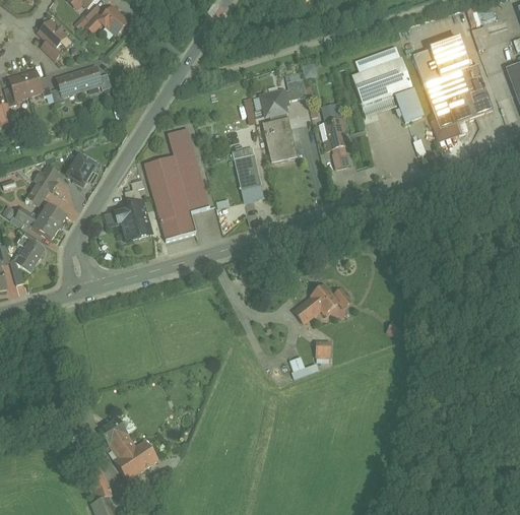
[(94,2),(83,13),(88,19),(96,10),(100,7),(94,2)]
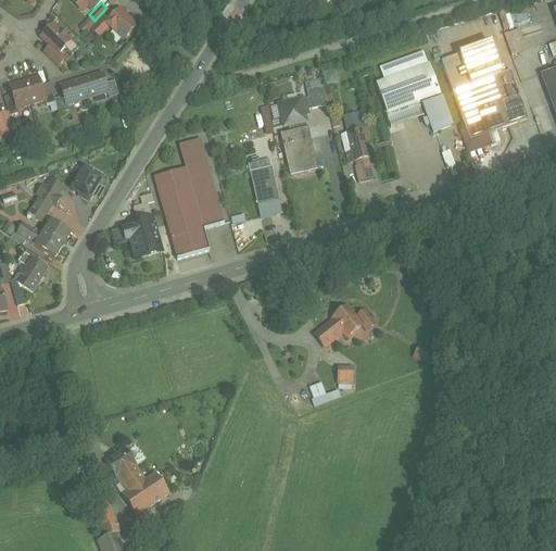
[(110,16),(106,20),(110,22),(108,24),(112,27),(113,26),(124,36),(137,22),(121,5),(110,16)]
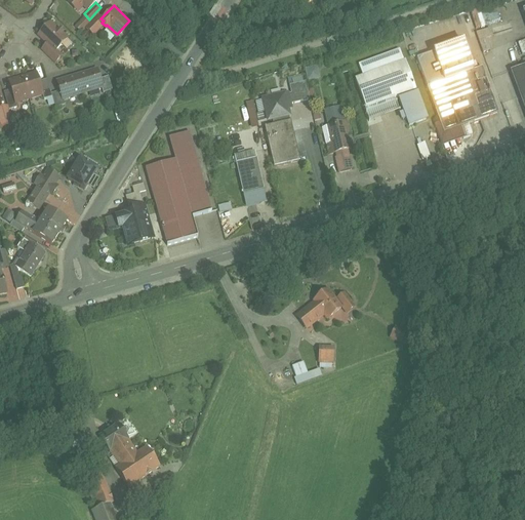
[(524,14),(524,62),(510,68),(524,109),(524,6),(522,7),(524,14)]
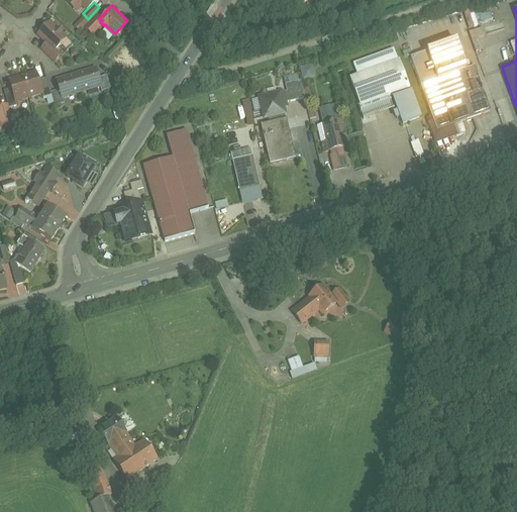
[(88,19),(85,23),(86,24),(85,25),(92,31),(100,22),(102,20),(99,18),(102,15),(96,10),(88,19)]
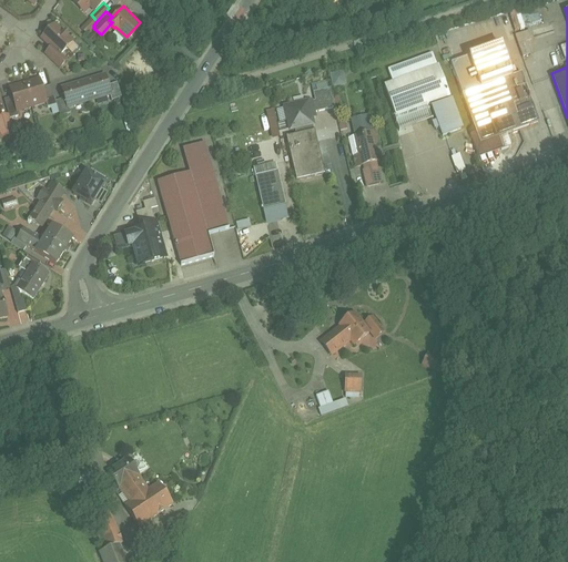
[(64,30),(56,21),(42,34),(51,43),(60,51),(73,38),(68,32),(68,29),(64,30)]
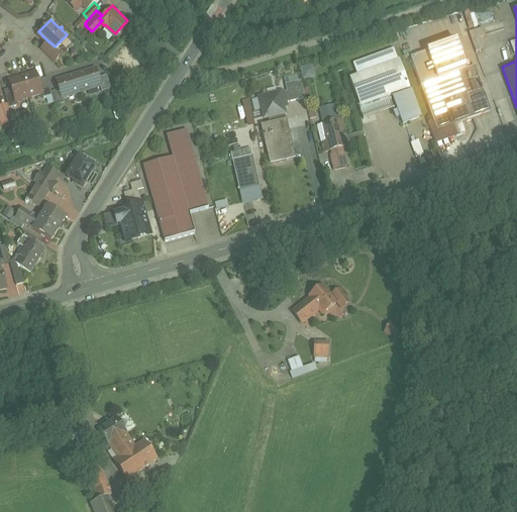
[(483,24),(469,28),(476,48),(483,45),(479,34),(485,32),(483,24)]
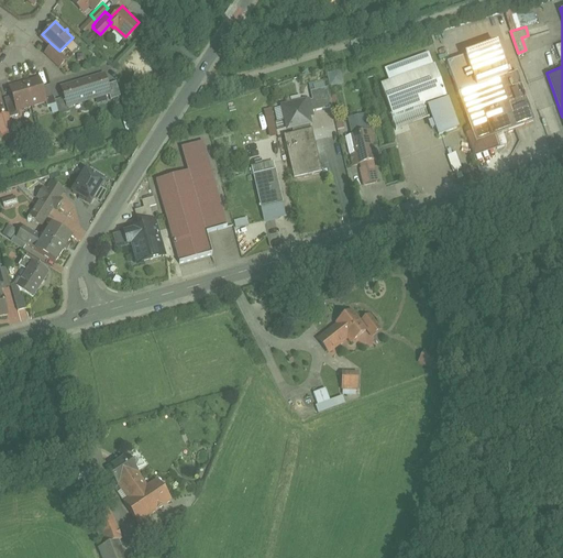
[(446,58),(475,139),(534,118),(517,68),(509,72),(497,40),(464,51),(464,52),(446,58)]
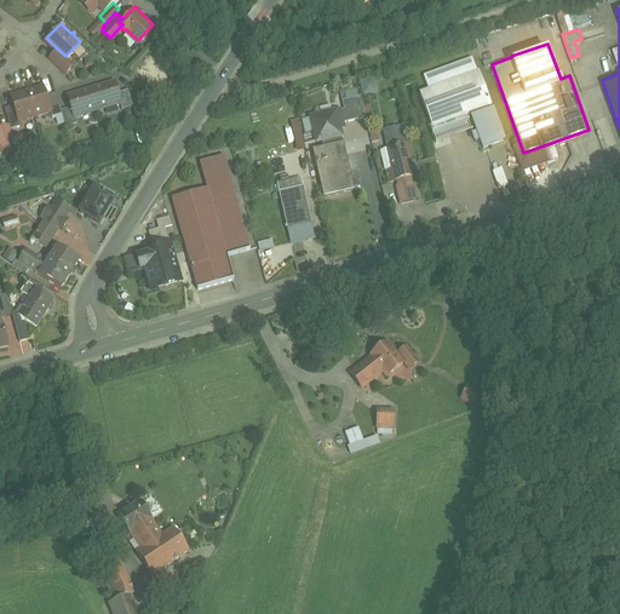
[(65,56),(56,47),(50,55),(65,70),(73,62),(65,56)]
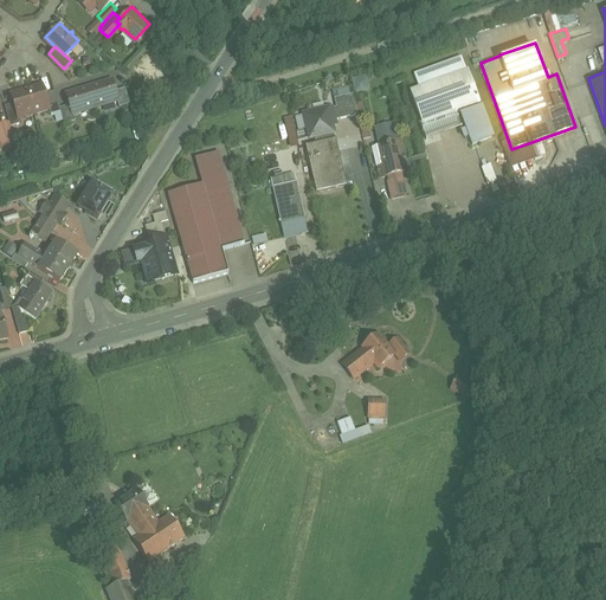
[(420,121),(426,136),(463,122),(471,143),(495,135),(483,103),(481,103),(468,65),(465,66),(462,52),(413,70),(418,83),(410,86),(423,121),(420,121)]
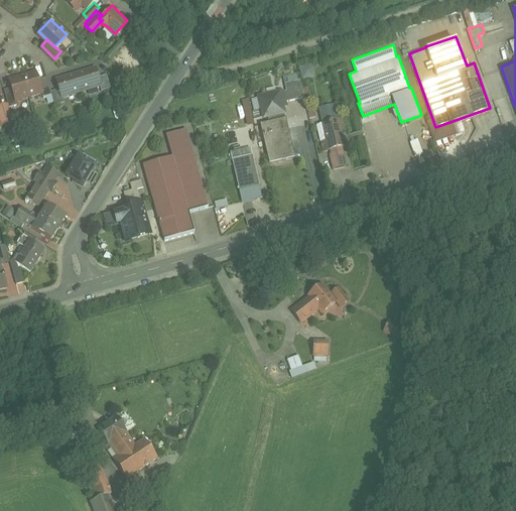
[(311,61),(299,65),(302,77),(314,74),(311,61)]
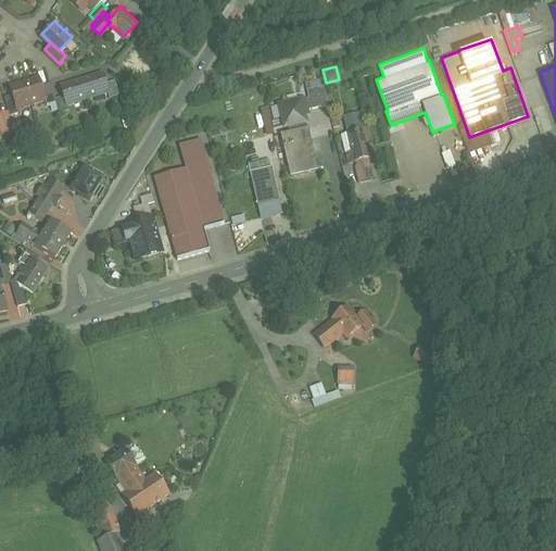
[(102,71),(61,83),(64,92),(66,101),(67,101),(108,89),(108,88),(105,80),(102,71)]
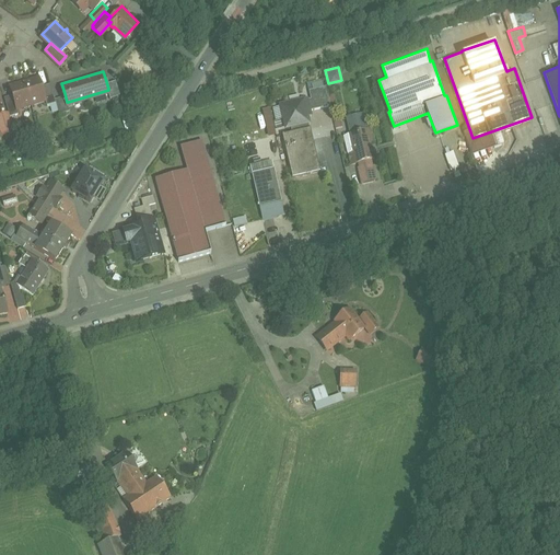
[(39,74),(24,79),(31,102),(45,97),(46,97),(42,83),(39,74)]
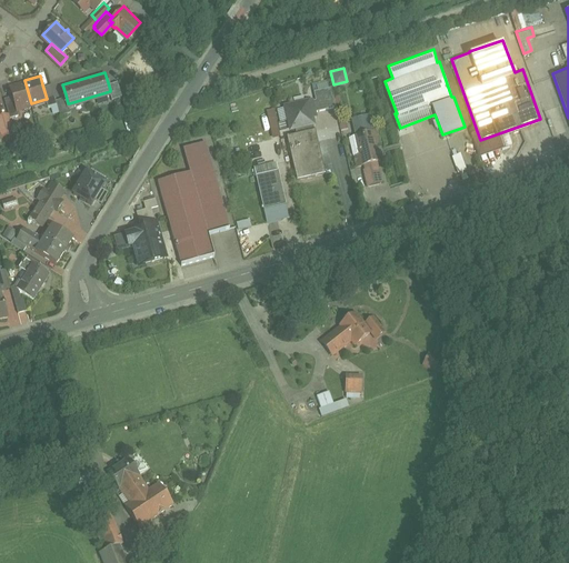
[(118,79),(108,82),(110,90),(110,91),(111,97),(122,93),(118,79)]
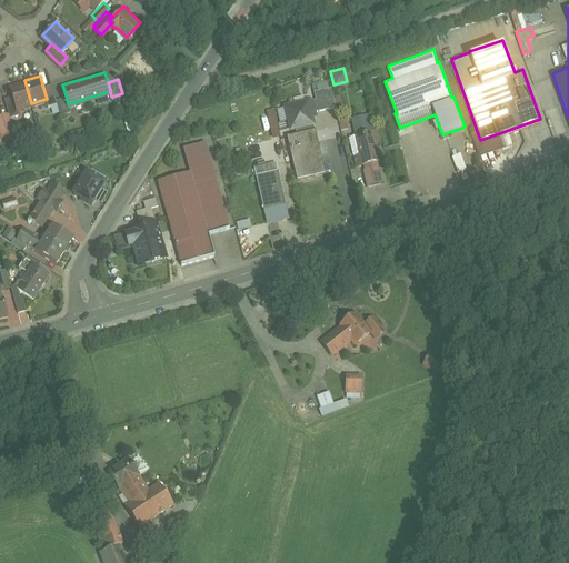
[(25,80),(10,86),(12,93),(17,108),(18,108),(31,103),(25,80)]
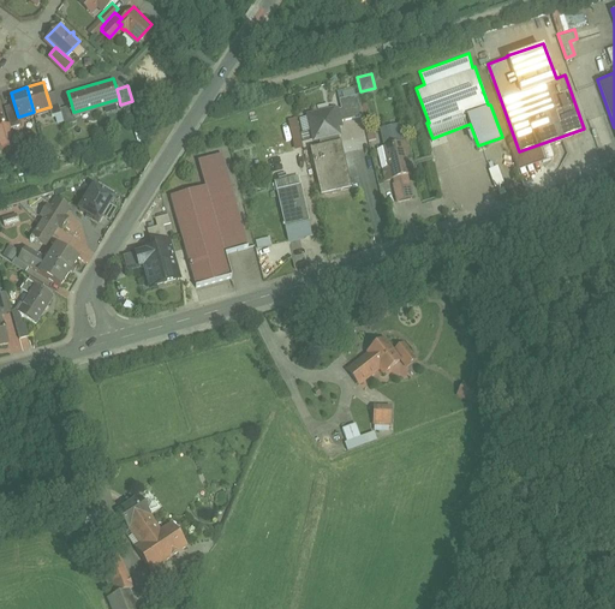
[(55,89),(46,91),(51,107),(49,107),(52,112),(61,109),(60,106),(55,89)]
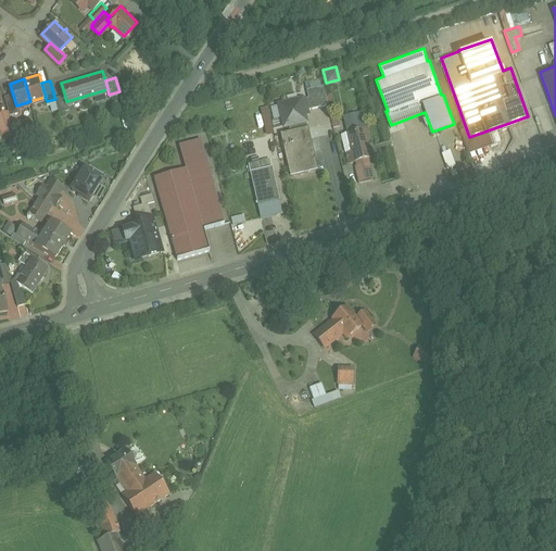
[(329,102),(325,82),(306,86),(308,95),(306,95),(306,92),(277,100),(282,125),(289,124),(290,128),(281,130),(290,173),(317,166),(308,124),(307,125),(306,120),(308,120),(307,112),(311,112),(310,107),(329,102)]
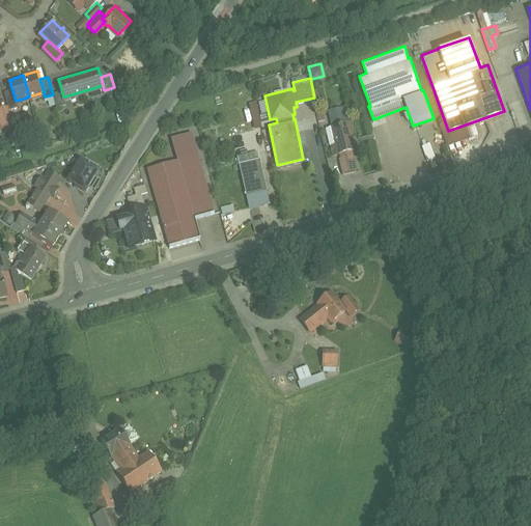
[(11,87),(4,89),(8,105),(9,107),(18,105),(17,101),(16,101),(11,87)]
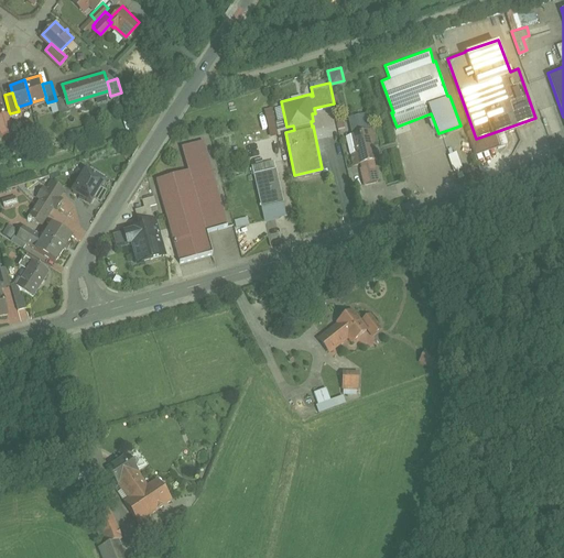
[(65,94),(55,97),(56,100),(60,111),(69,108),(68,102),(67,102),(65,94)]
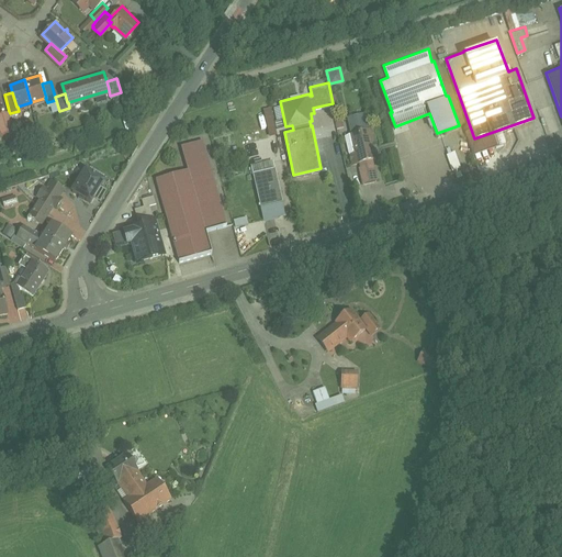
[(9,111),(0,113),(0,127),(1,133),(14,130),(10,113),(9,111)]
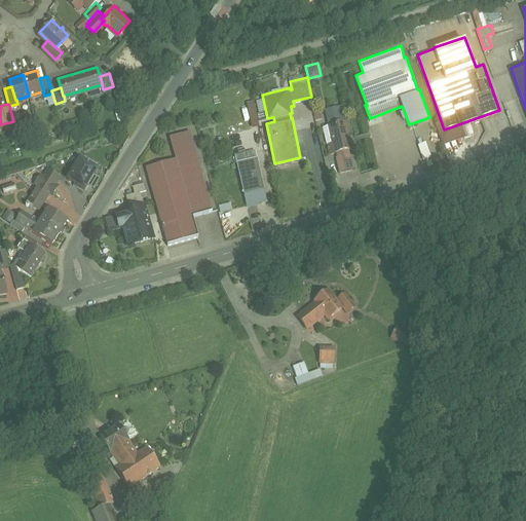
[(340,104),(328,107),(327,109),(330,122),(329,122),(330,131),(325,132),(327,141),(328,140),(331,150),(337,149),(348,146),(351,145),(345,119),(341,106),(340,104)]
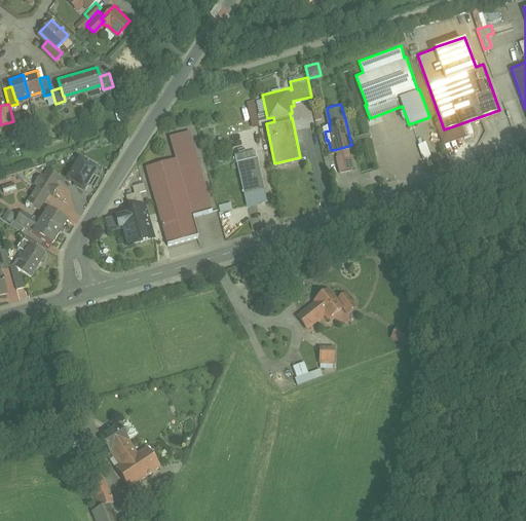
[(190,128),(170,134),(176,156),(146,164),(167,243),(198,233),(193,214),(213,208),(190,128)]
